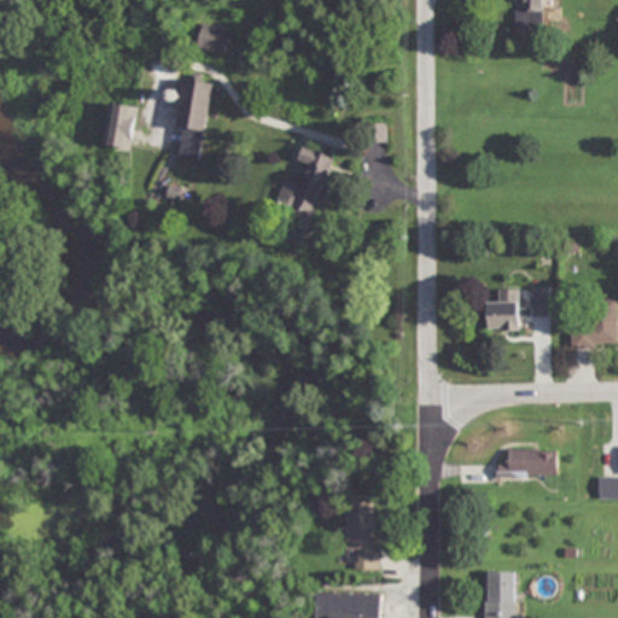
[(542,0),(513,0),(514,27),(543,27),(542,0)]
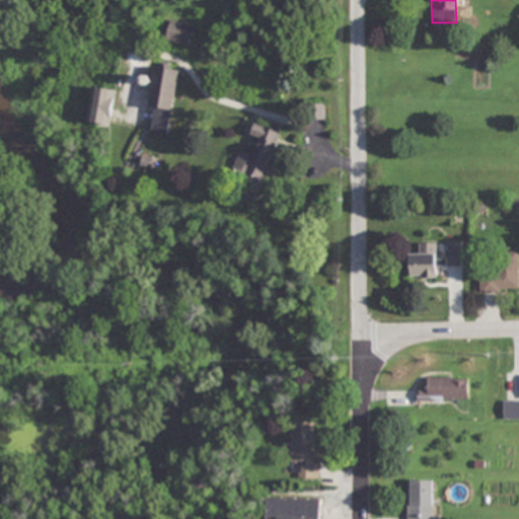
[(196,26),(173,20),(167,40),(191,46),(196,26)]
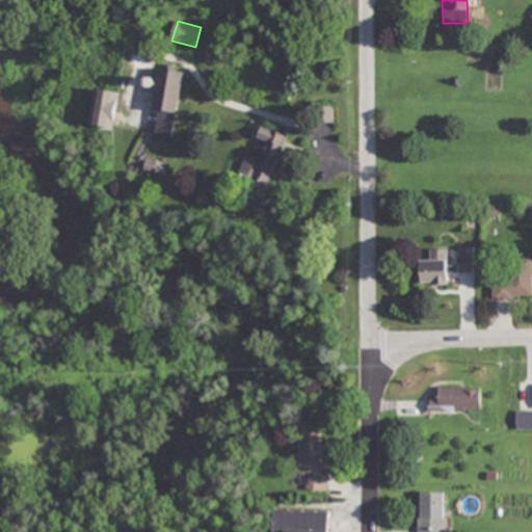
[(159,110),(156,136),(176,138),(185,71),(159,68),(154,110),(159,110)]
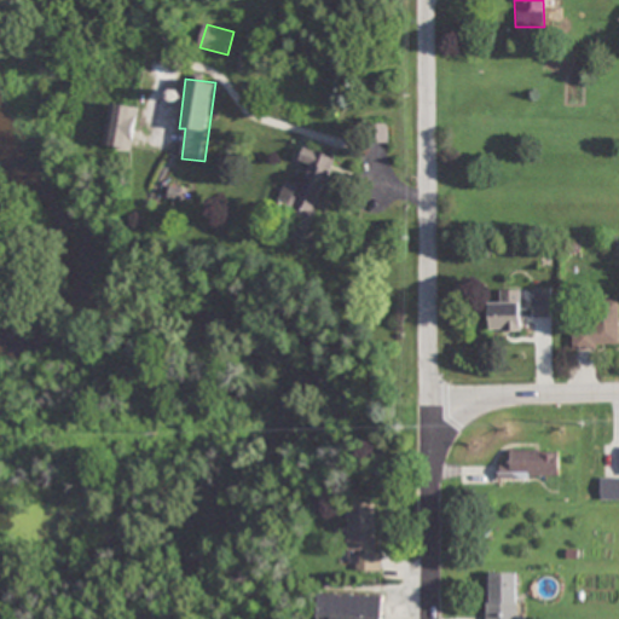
[(133,149),(140,108),(113,103),(105,144),(133,149)]
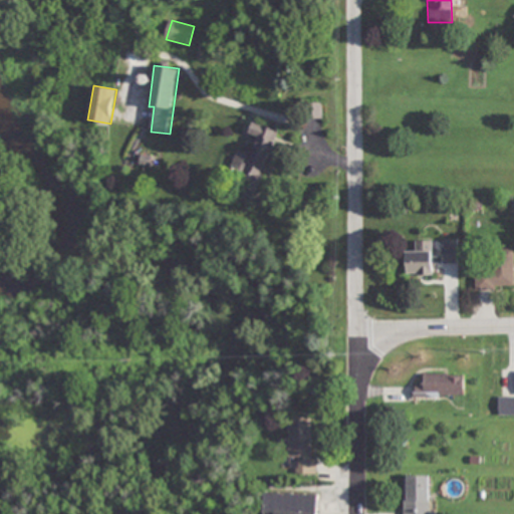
[(240,149),(226,179),(256,193),(283,135),(254,121),(247,137),(255,140),(249,153),(240,149)]
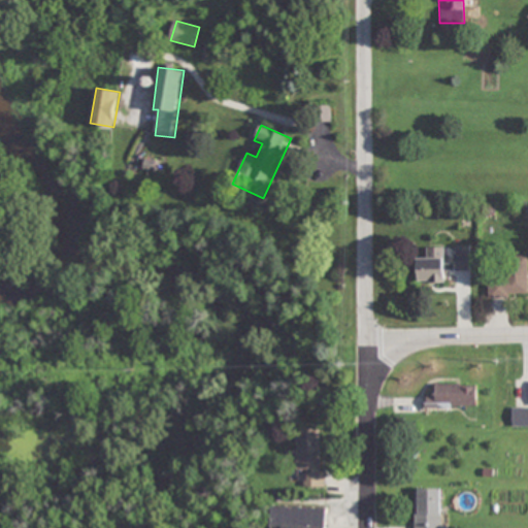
[(471,272),(471,248),(454,248),(454,258),(446,258),(446,248),(428,248),(428,259),(418,259),(418,284),(447,284),(447,272),(471,272)]
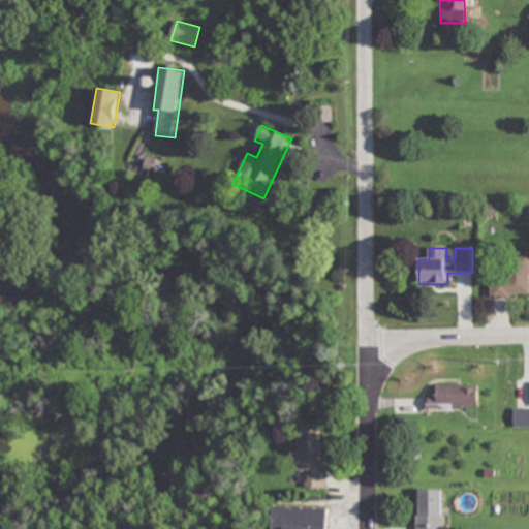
[(528,299),(528,257),(508,257),(508,280),(491,280),(491,299),(528,299)]
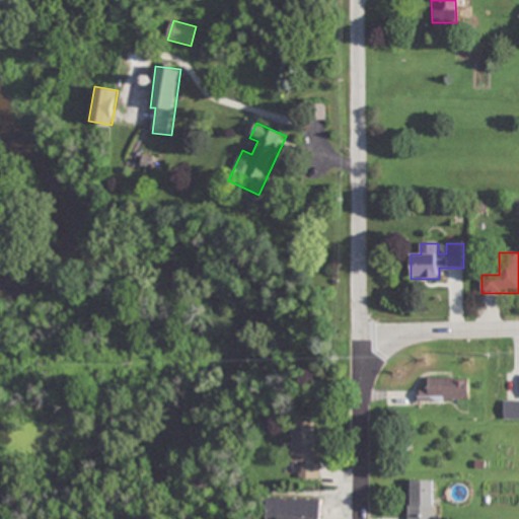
[(429,389),(420,389),(420,400),(468,400),(468,378),(429,378),(429,389)]
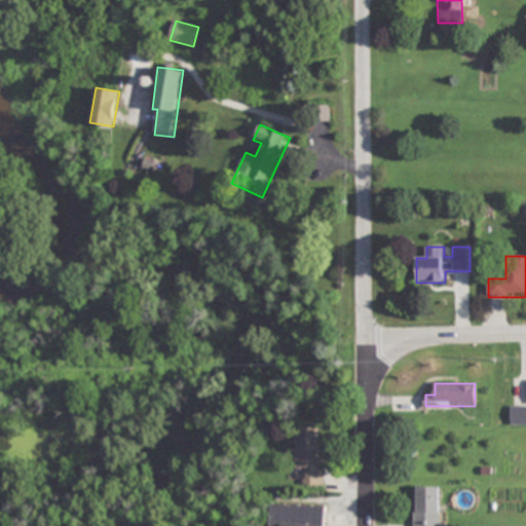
[(525,406),(511,407),(511,424),(525,424),(525,406)]
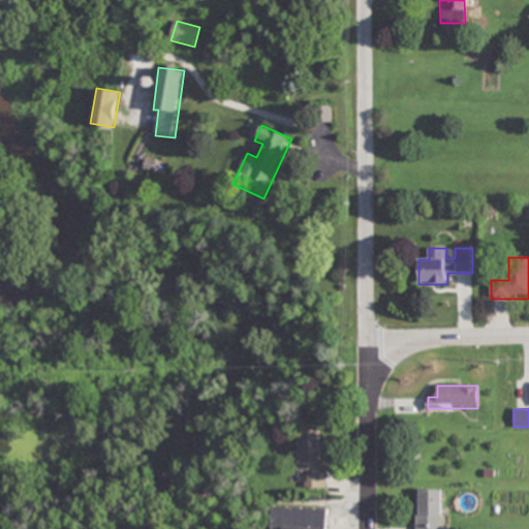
[(301,490),(325,489),(324,430),(300,430),(301,490)]
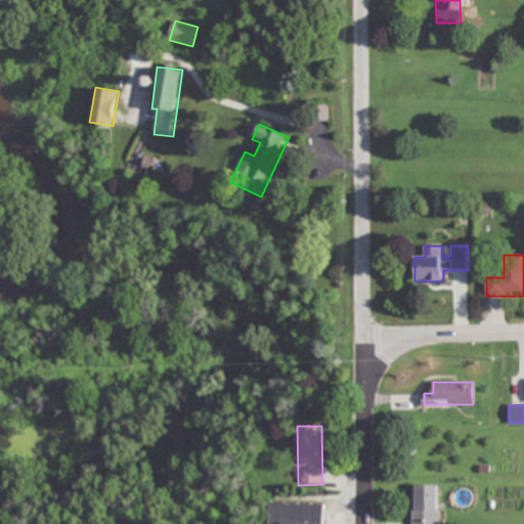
[(411,523),(439,523),(439,485),(412,485),(411,523)]
